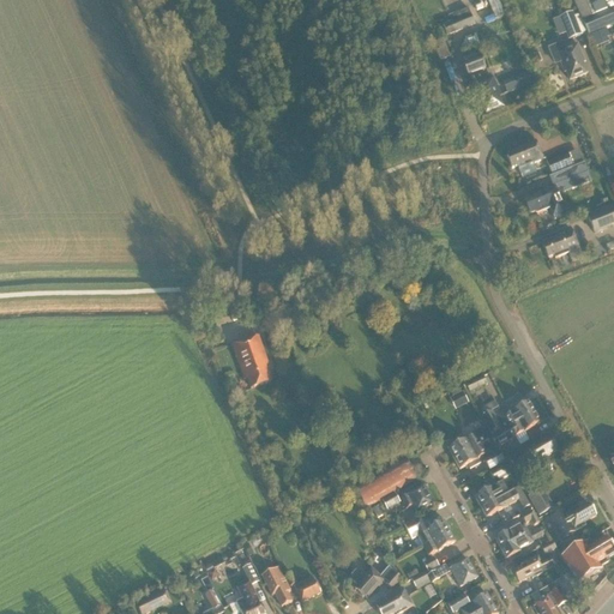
[(498,0),(487,0),(495,18),(505,14),(498,0)]
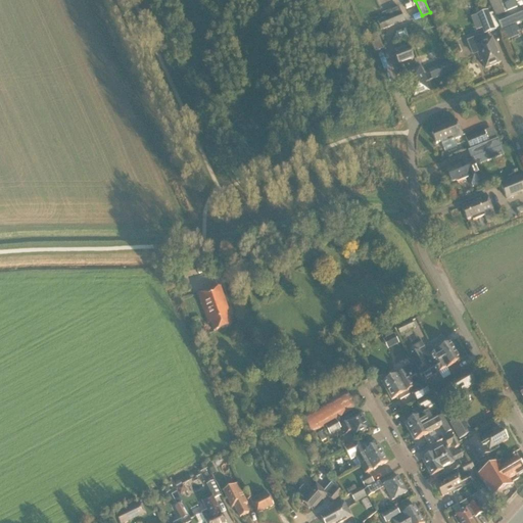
[(488,0),(502,31),(522,21),(522,11),(521,7),(517,9),(514,2),(505,5),(502,0),(488,0)]
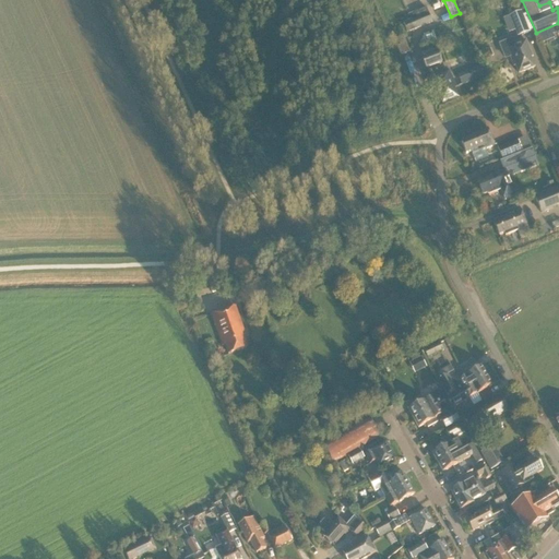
[(432,23),(426,8),(414,12),(417,19),(409,22),(413,31),(432,23)]
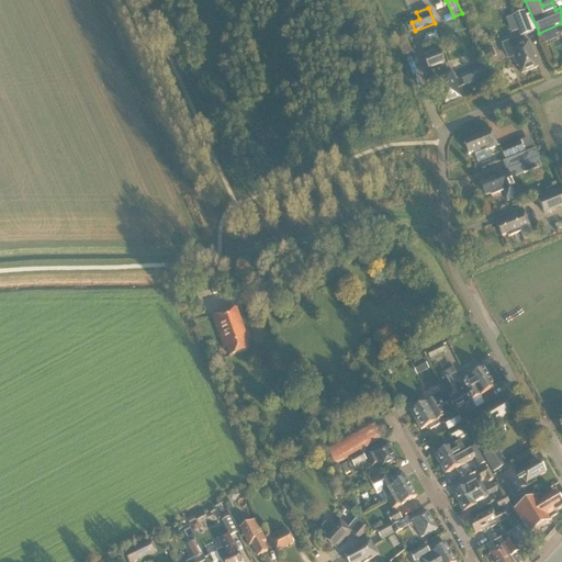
[(532,33),(525,12),(513,17),(520,37),(532,33)]
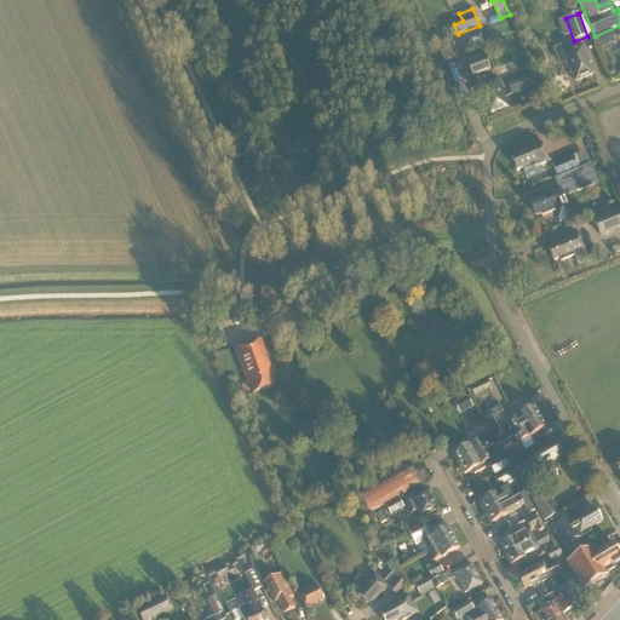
[(597,36),(602,49),(615,44),(613,39),(615,38),(613,30),(597,36)]
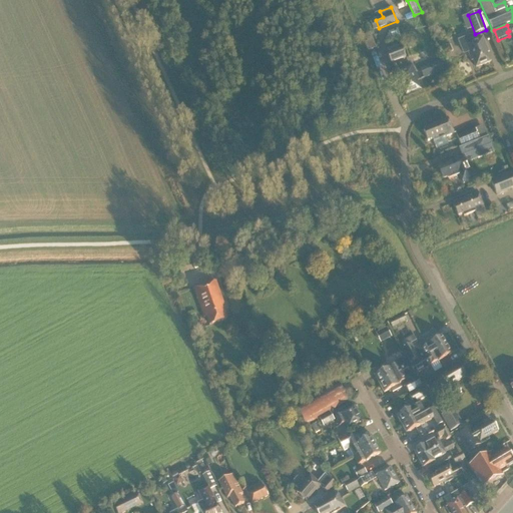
[(464,55),(468,53),(472,61),(473,61),(476,68),(491,62),(487,53),(489,52),(483,37),(473,41),(471,36),(458,41),(464,55)]
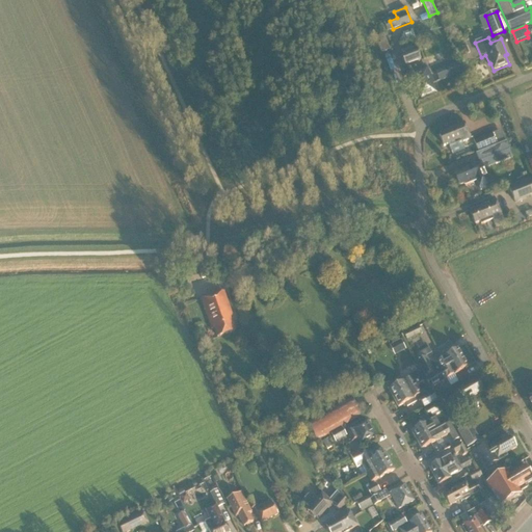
[(470,54),(467,46),(455,51),(458,58),(470,54)]
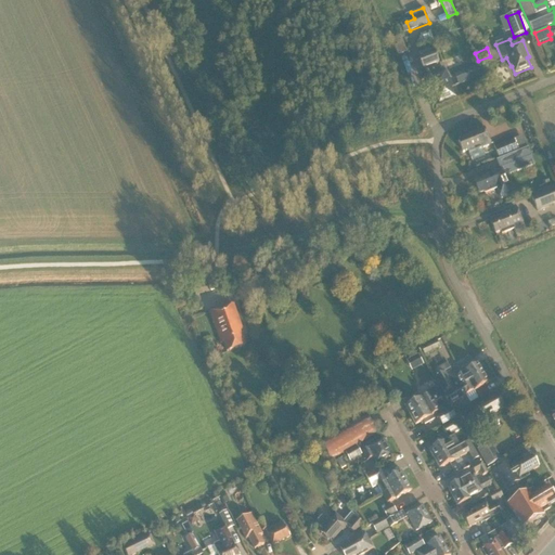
[(439,63),(435,52),(418,59),(423,69),(439,63)]
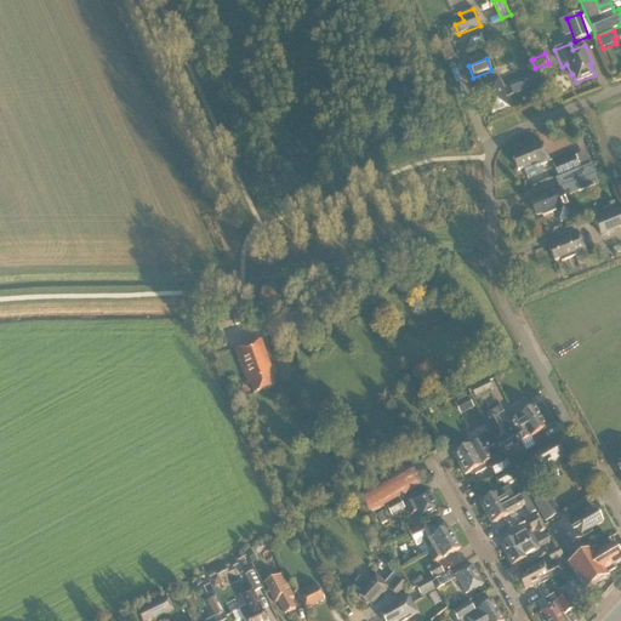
[(534,75),(510,85),(513,96),(537,85),(534,75)]
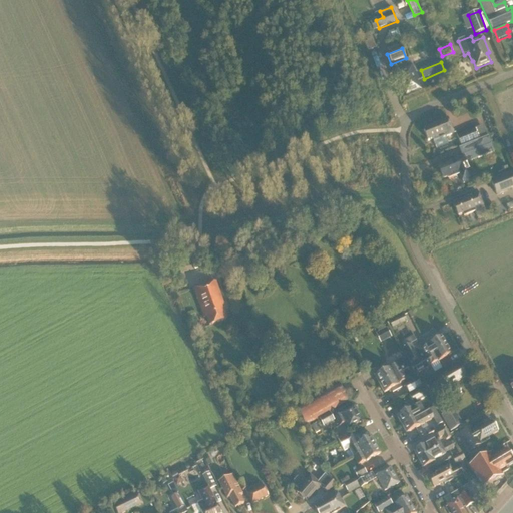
[(403,89),(406,96),(421,90),(417,82),(419,81),(412,66),(395,73),(402,90),(403,89)]
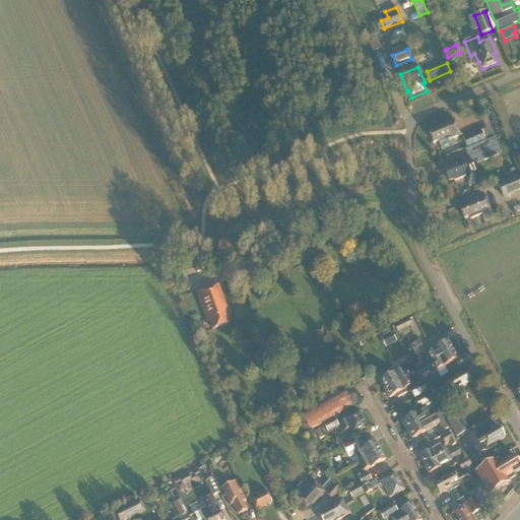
[(440,144),(453,138),(460,136),(454,120),(433,129),(434,131),(430,132),(434,143),(439,141),(440,144)]
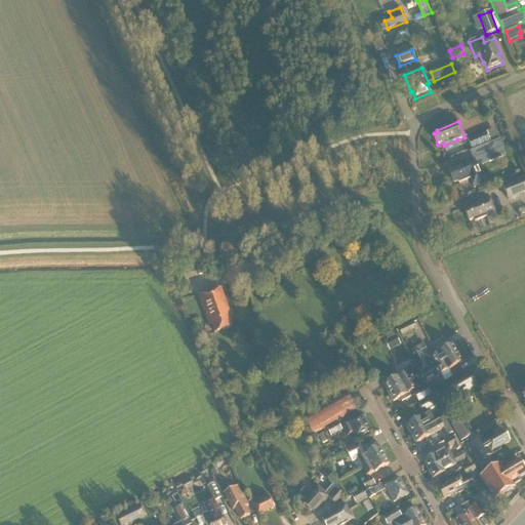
[(468,139),(472,151),(490,144),(486,132),(468,139)]
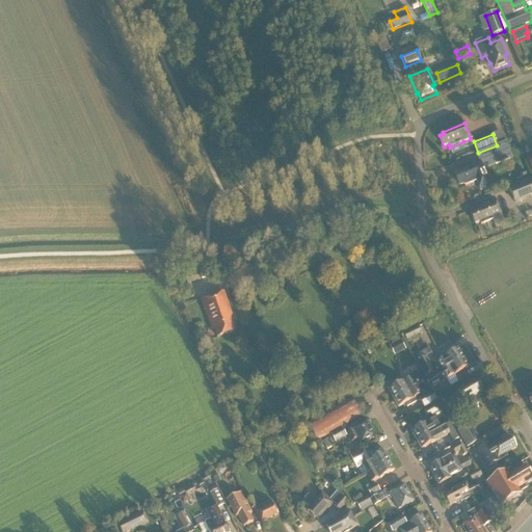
[(490,162),(511,152),(507,142),(485,152),(490,162)]
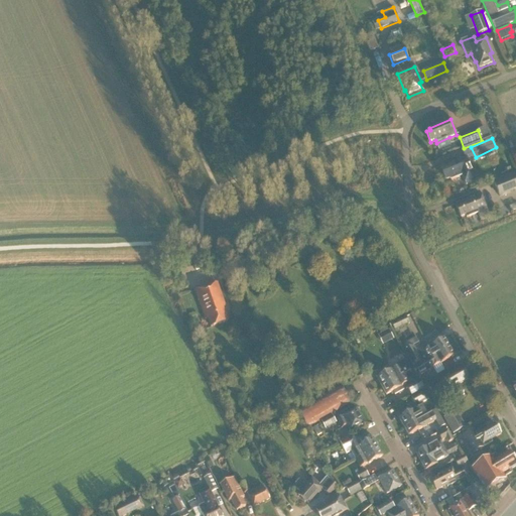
[(463,176),(466,185),(476,181),(466,155),(444,164),(445,165),(446,167),(441,169),(445,180),(450,178),(452,180),(462,176),(463,176)]
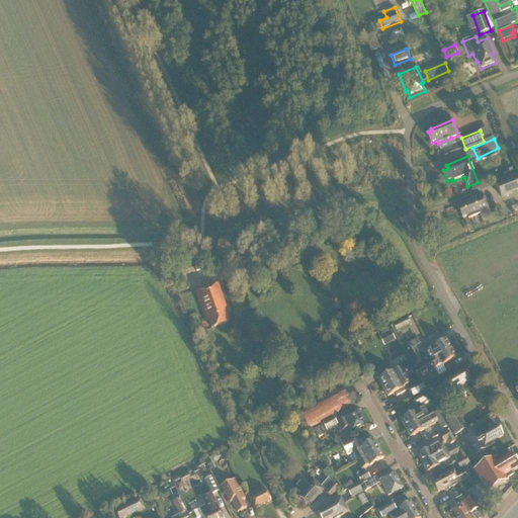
[(496,182),(500,194),(515,188),(510,177),(496,182)]
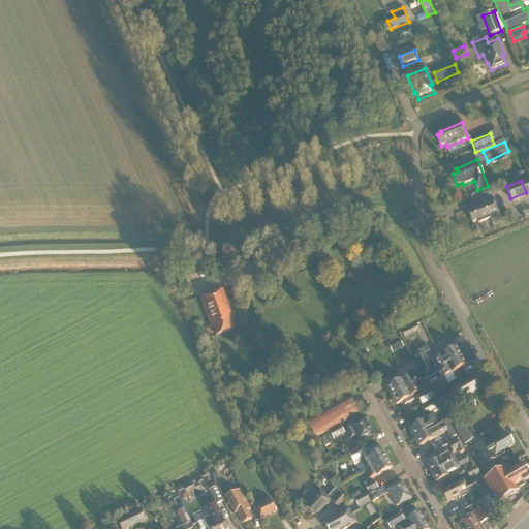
[(477,221),(478,224),(499,216),(493,199),(467,210),(472,223),(477,221)]
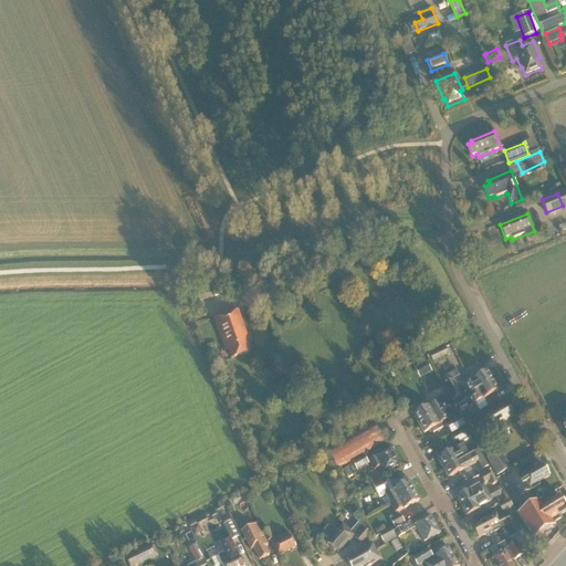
[(213,299),(210,285),(201,287),(202,292),(198,293),(200,302),(213,299)]
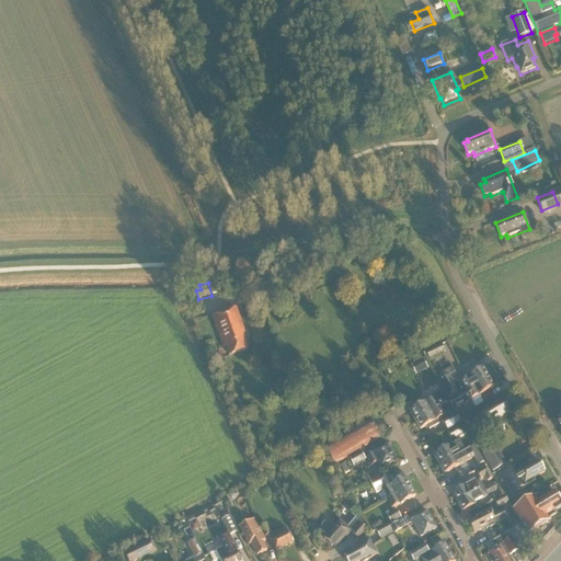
[(244,334),(236,308),(213,317),(224,347),(226,346),(229,356),(248,350),(242,335),(244,334)]
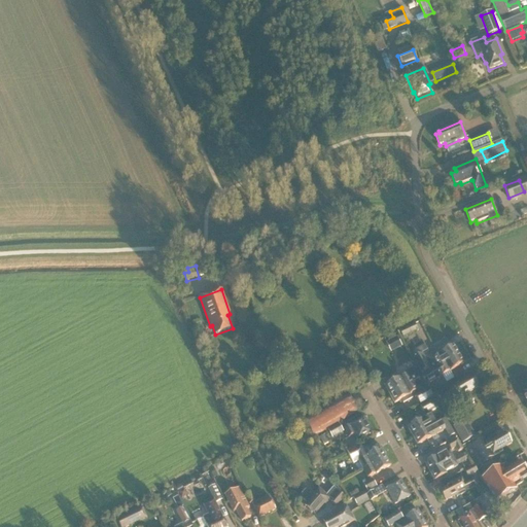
[(418,330),(415,323),(400,330),(403,338),(418,330)]
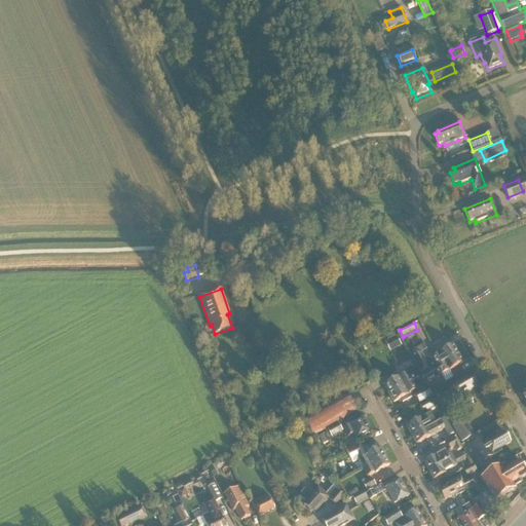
[(397,337),(385,342),(388,348),(400,342),(397,337)]
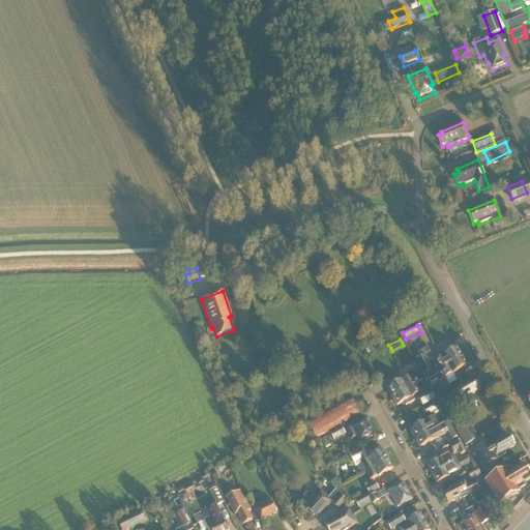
[(415,361),(424,378),(462,356),(457,348),(442,356),(443,357),(433,362),(428,354),(415,361)]
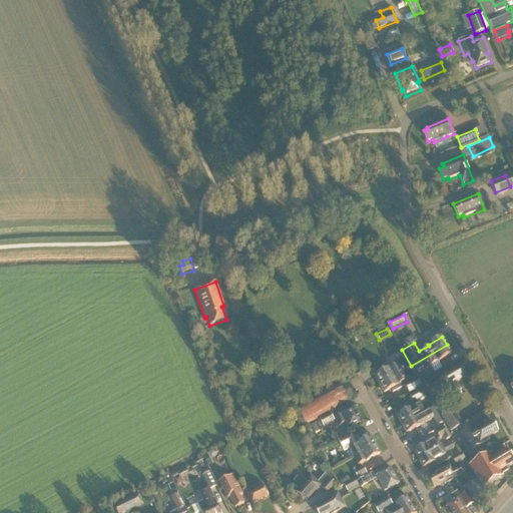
[(447,345),(411,366),(410,367),(415,375),(438,362),(439,363),(452,354),(447,345)]
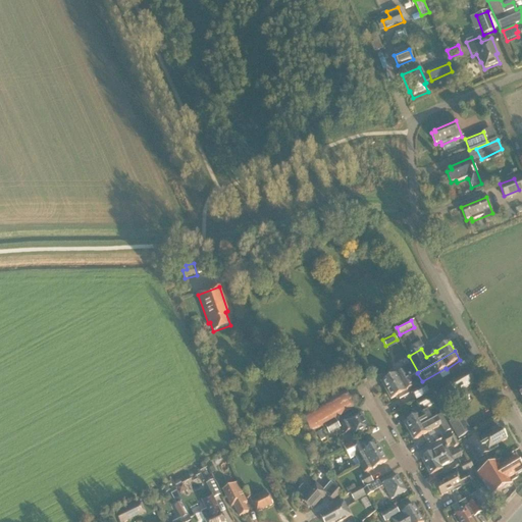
[(395,357),(400,370),(411,365),(406,352),(395,357)]
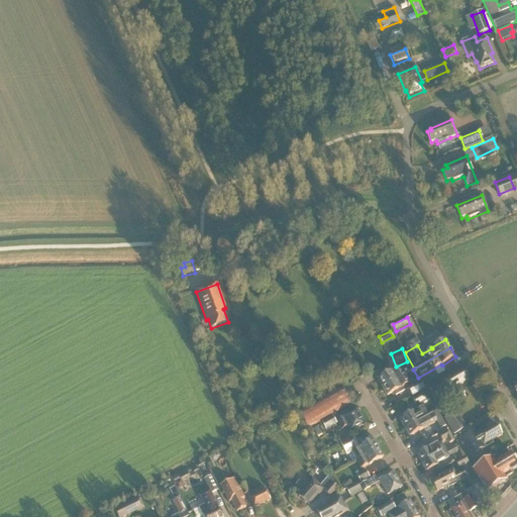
[(452,359),(445,364),(448,369),(455,365),(452,359)]
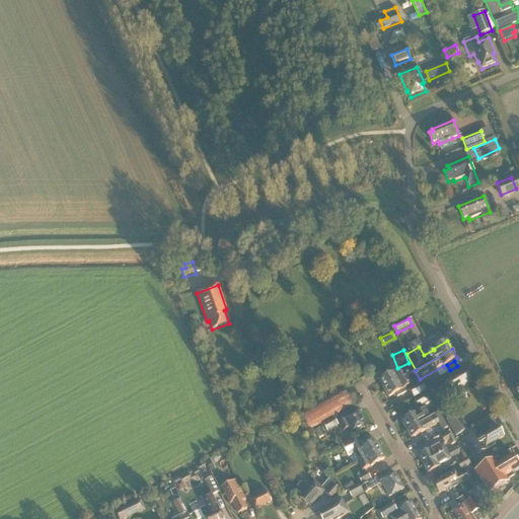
[(379,380),(384,389),(406,377),(401,369),(394,373),(393,372),(379,380)]
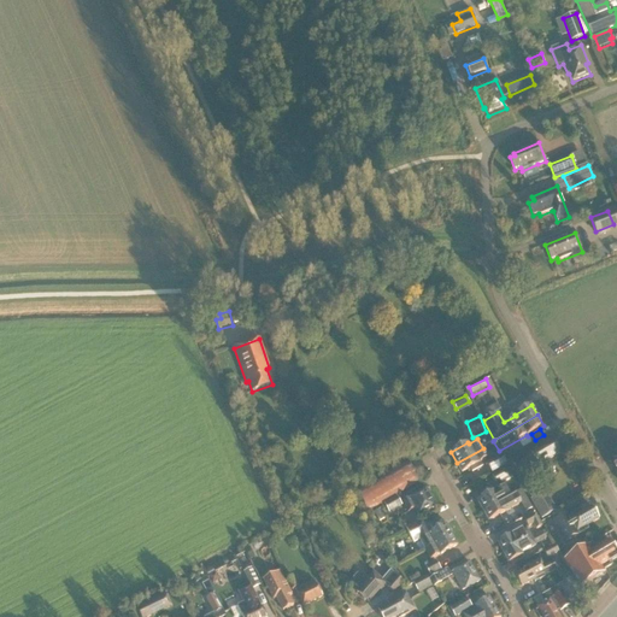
[(517,460),(526,476),(540,468),(542,472),(553,468),(548,460),(560,453),(553,441),(544,447),(542,446),(517,460)]
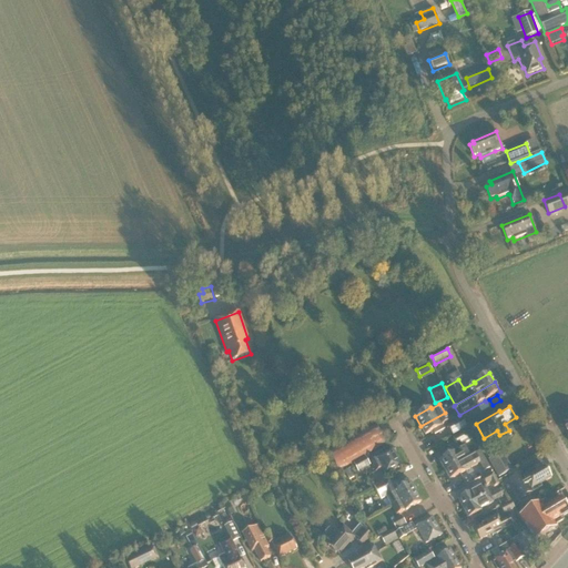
[(445,413),(421,426),(426,436),(433,432),(435,436),(445,430),(443,426),(449,422),(445,413)]
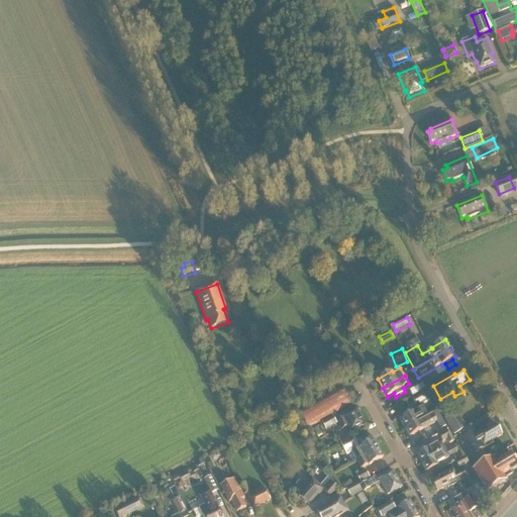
[(408,388),(413,397),(425,390),(420,381),(408,388)]
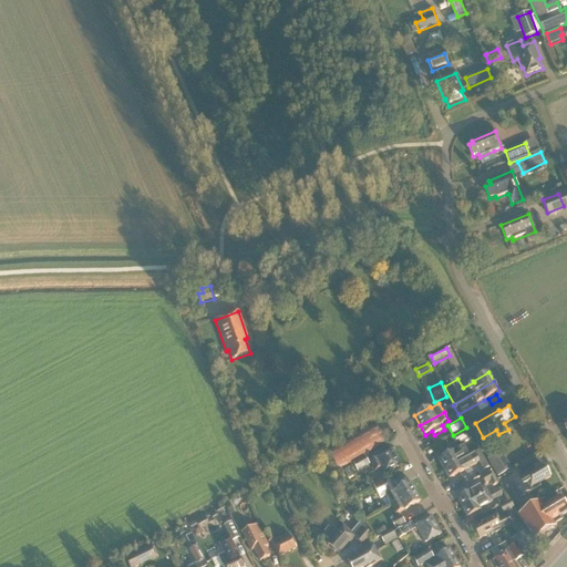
[(327,451),(338,472),(384,445),(373,424),(327,451)]
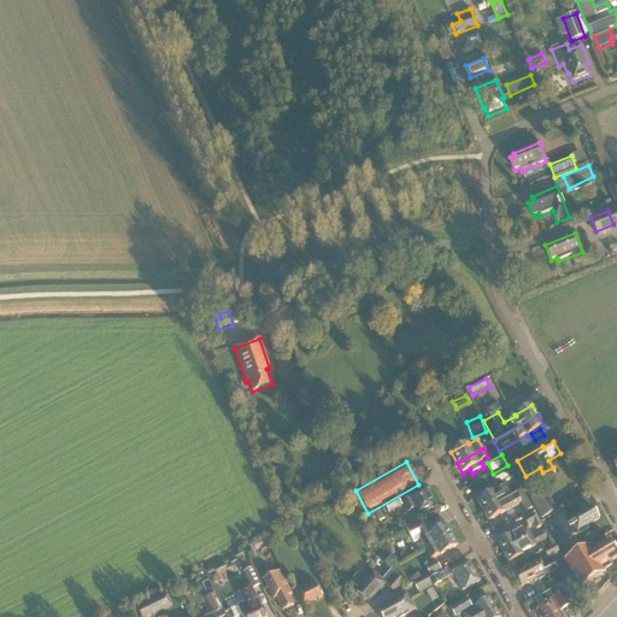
[(492,475),(498,486),(513,477),(507,466),(492,475)]
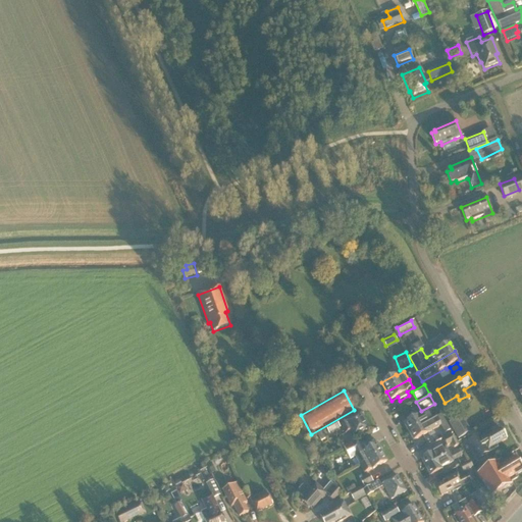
[(404,423),(409,432),(431,420),(426,412),(419,416),(418,415),(404,423)]
